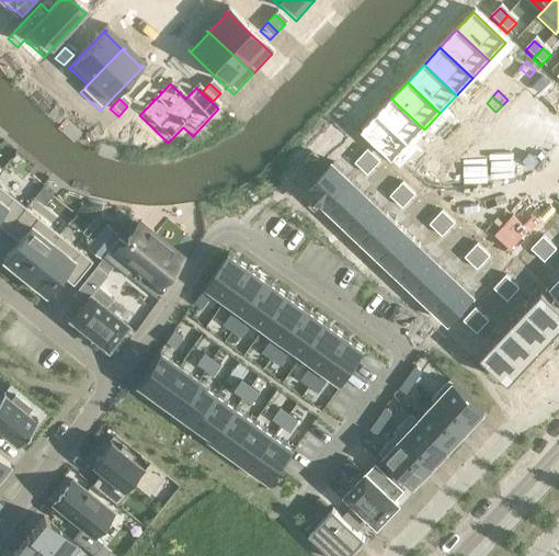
[(391,99),(375,116),(408,147),(424,129),(391,99)]
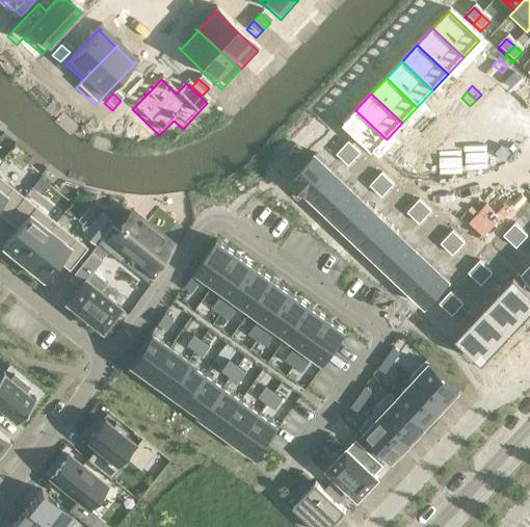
[(355,110),(340,127),(370,156),(387,139),(355,110)]
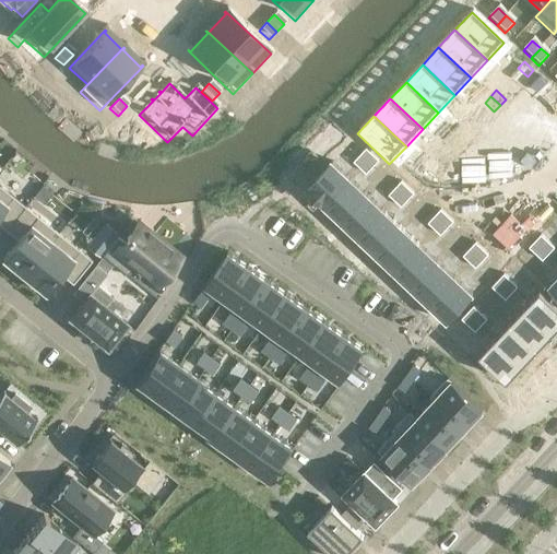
[(465,124),(459,129),(469,139),(475,132),(465,124)]
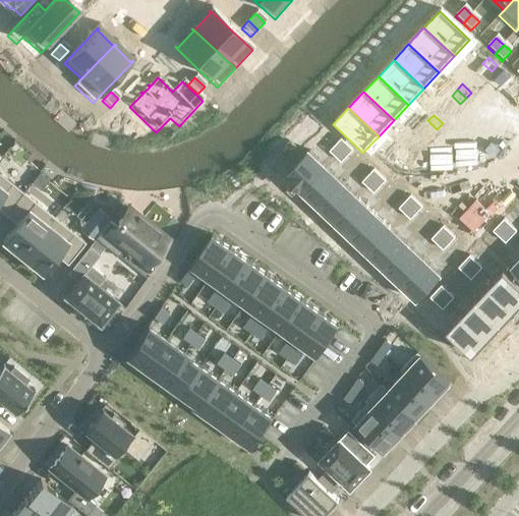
[(417,131),(412,137),(420,147),(426,140),(417,131)]
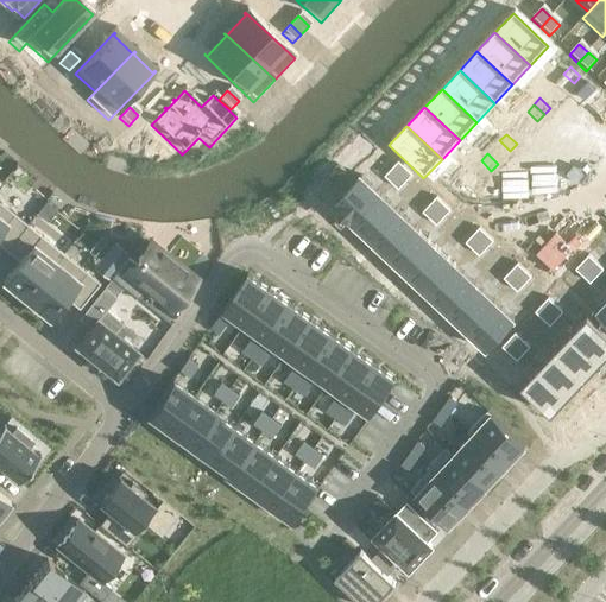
[(481,160),(474,168),(485,177),(491,171),(481,160)]
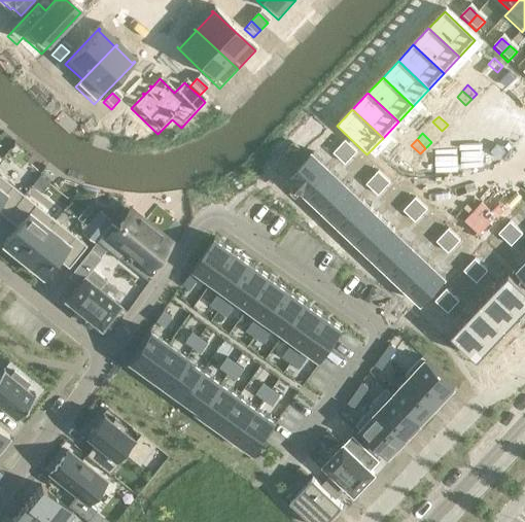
[(344,143),(331,155),(338,162),(350,148),(344,143)]
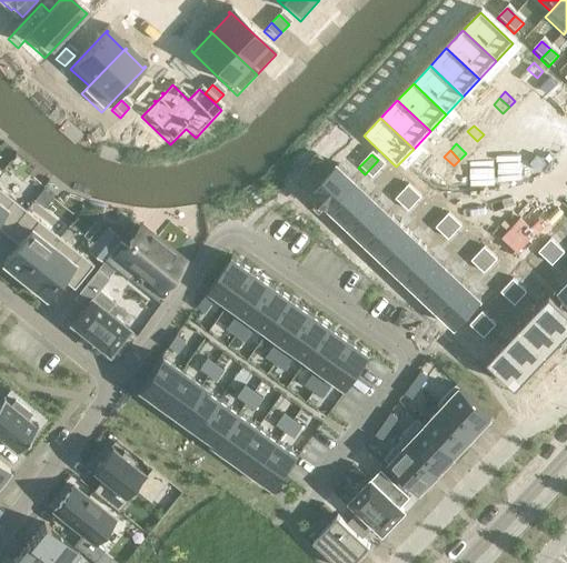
[(378,160),(365,174),(371,180),(385,167),(378,160)]
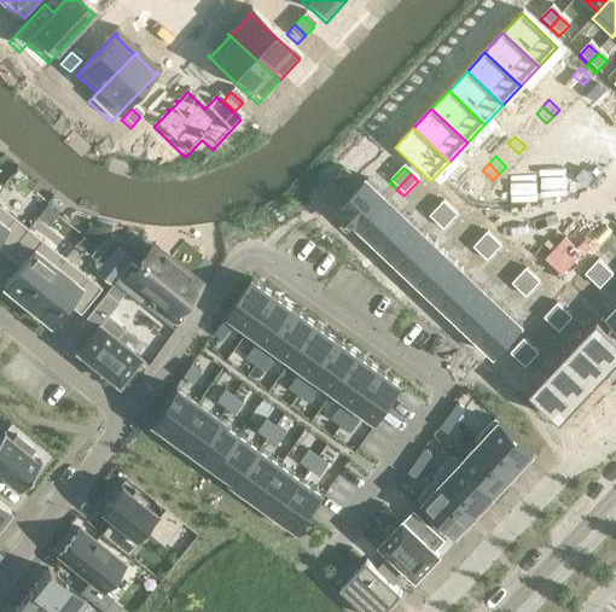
[(365,182),(336,213),(356,232),(385,202),(365,182)]
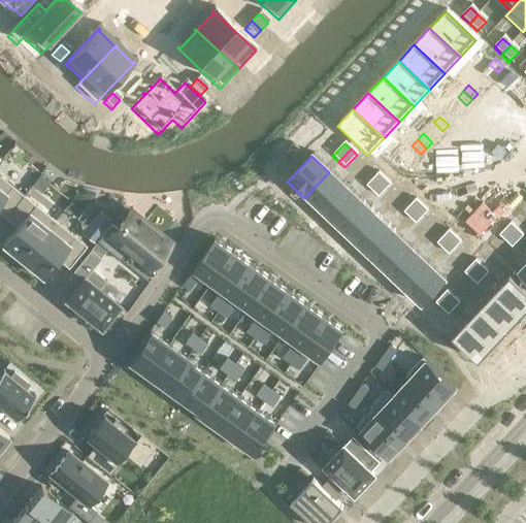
[(392,167),(386,172),(395,182),(401,175),(392,167)]
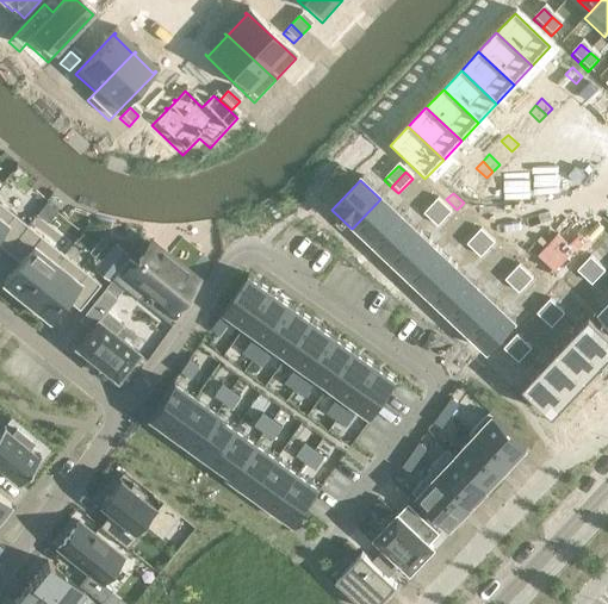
[(380,199),(352,229),(371,247),(399,217),(380,199)]
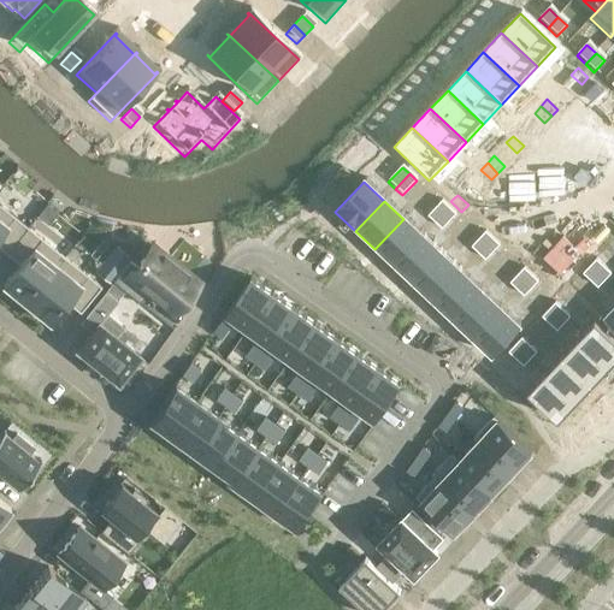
[(441,203),(426,219),(434,225),(448,211),(441,203)]
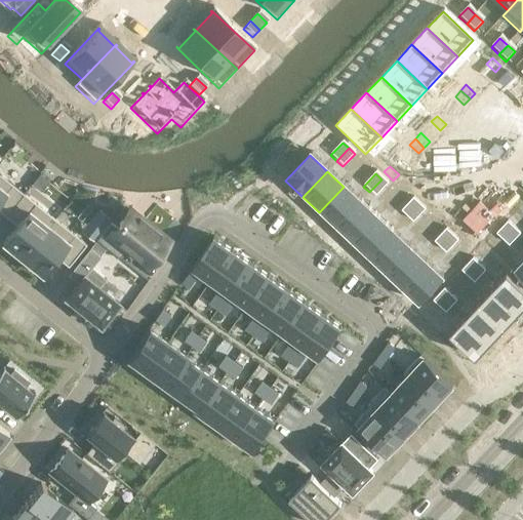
[(381,180),(369,192),(375,198),(388,185),(381,180)]
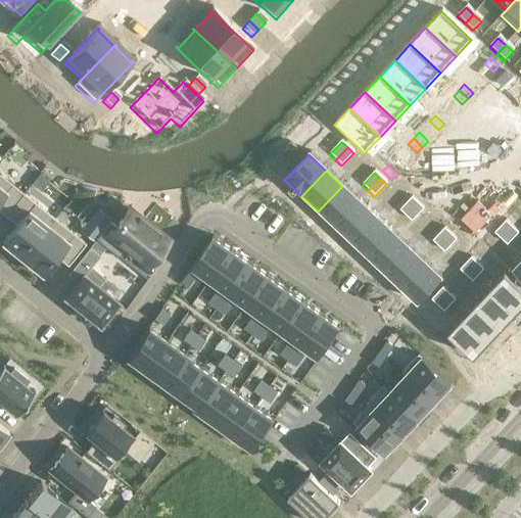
[(0,217),(3,220),(21,197),(0,180),(0,217)]
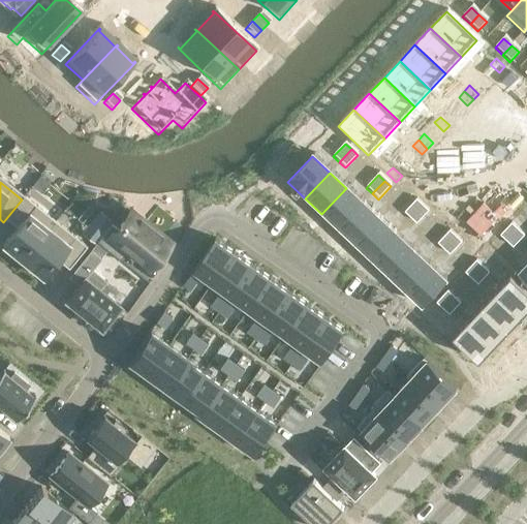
[(346,188),(321,214),(338,229),(363,204),(346,188)]
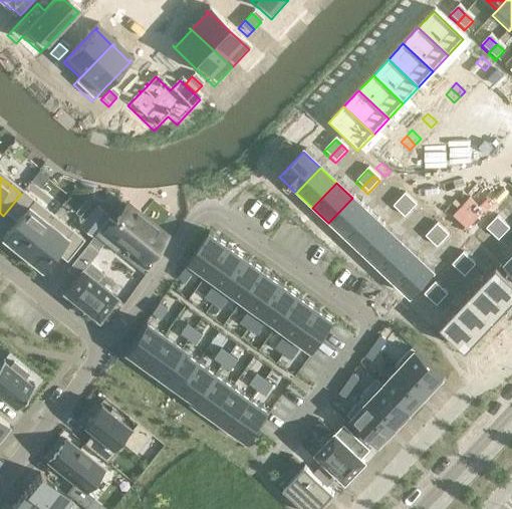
[(14,225),(0,242),(20,258),(51,219),(21,194),(3,216),(14,225)]
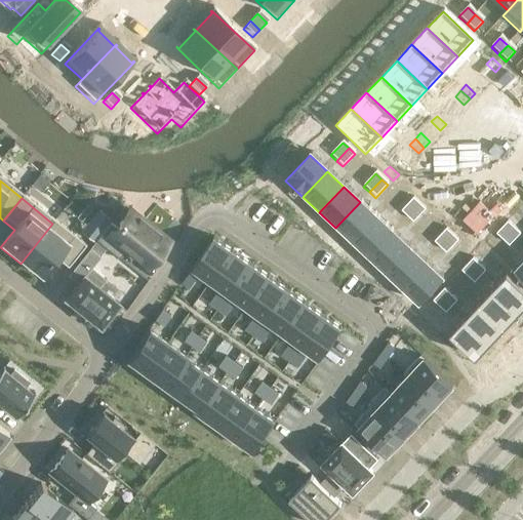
[(412,200),(400,213),(406,218),(418,206),(417,205),(412,200)]
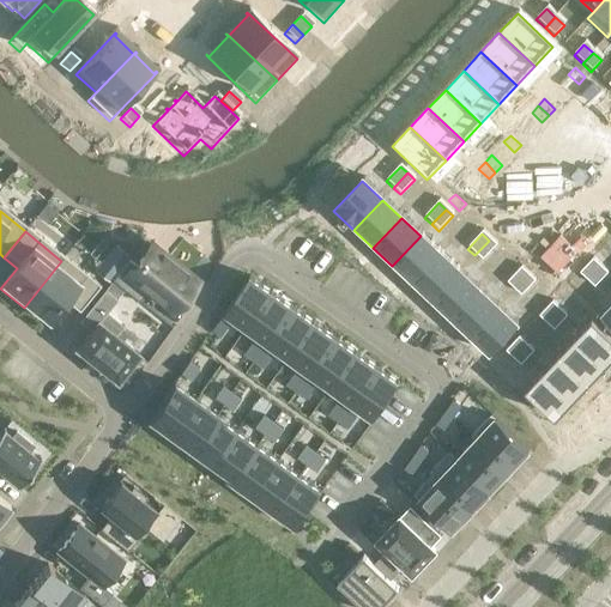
[(421,236),(392,266),(411,284),(440,254),(421,236)]
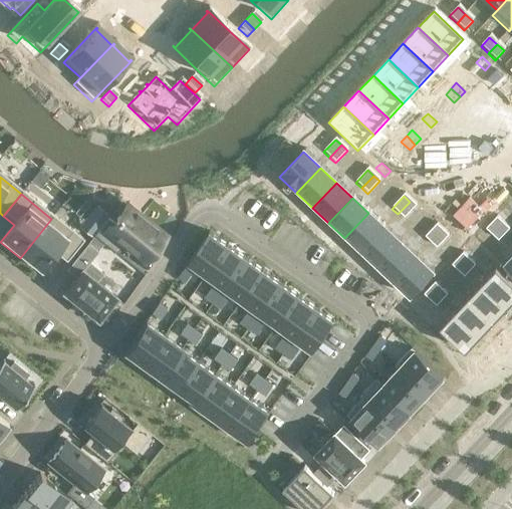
[(410,202),(398,214),(404,220),(416,207),(410,202)]
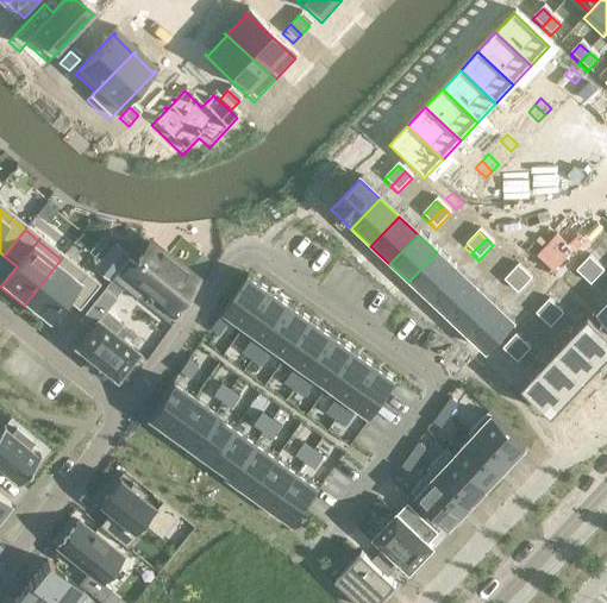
[(125,263),(110,283),(136,305),(144,293),(168,312),(192,282),(149,249),(133,269),(125,263)]
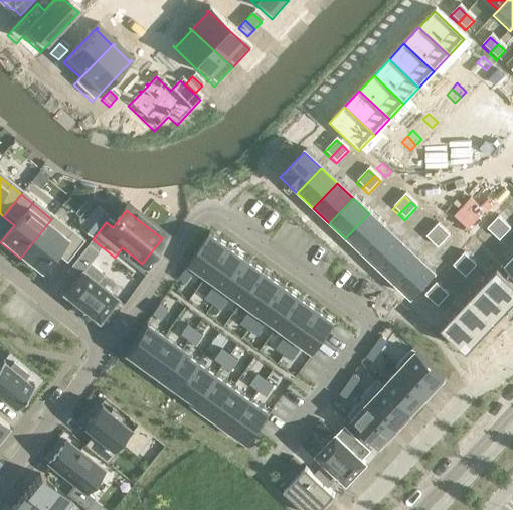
[(369,213),(345,238),(361,255),(385,228),(369,213)]
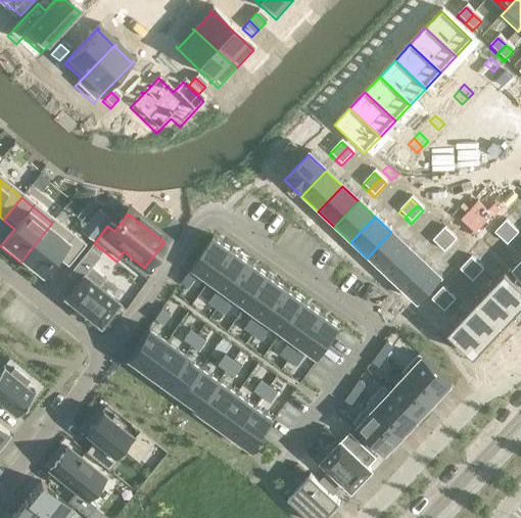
[(52,223),(20,263),(40,278),(54,261),(65,270),(84,247),(52,223)]
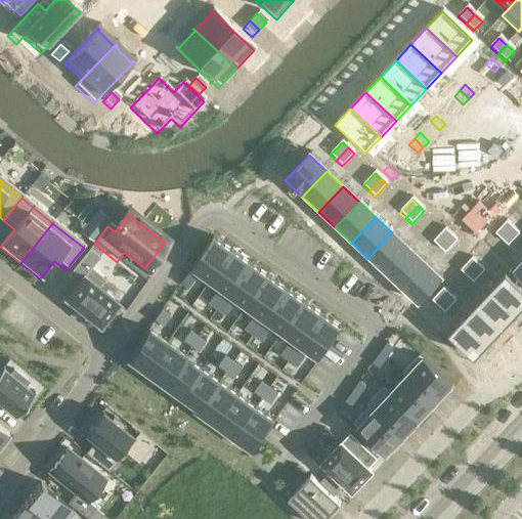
[(501,228),(499,229),(513,242),(518,235),(506,223),(501,228)]
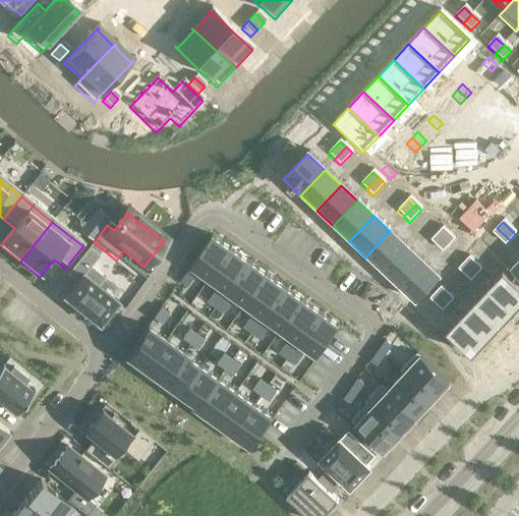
[(497,228),(492,234),(504,246),(510,240),(497,228)]
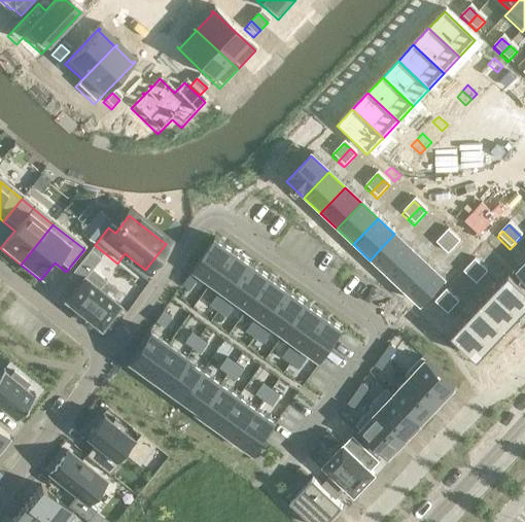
[(447,232),(434,245),(441,250),(453,238),(447,232)]
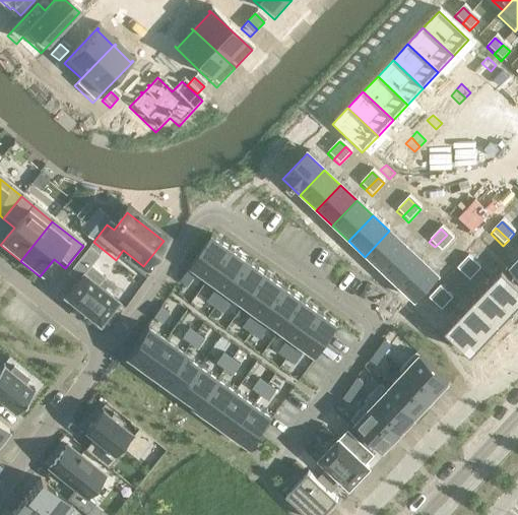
[(389,231),(365,257),(381,272),(405,246),(389,231)]
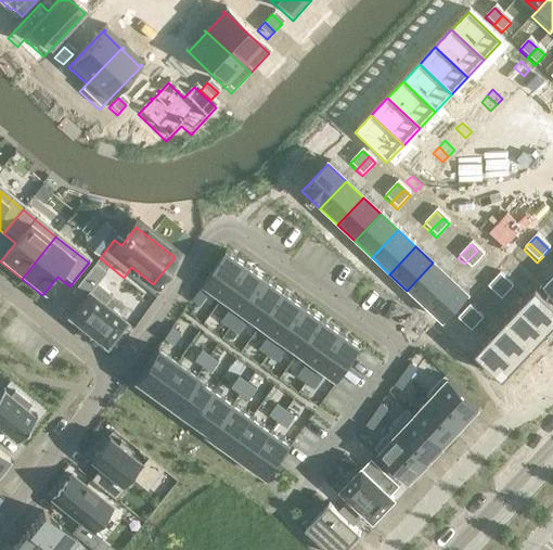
[(477,251),(464,264),(471,270),(484,256),(477,251)]
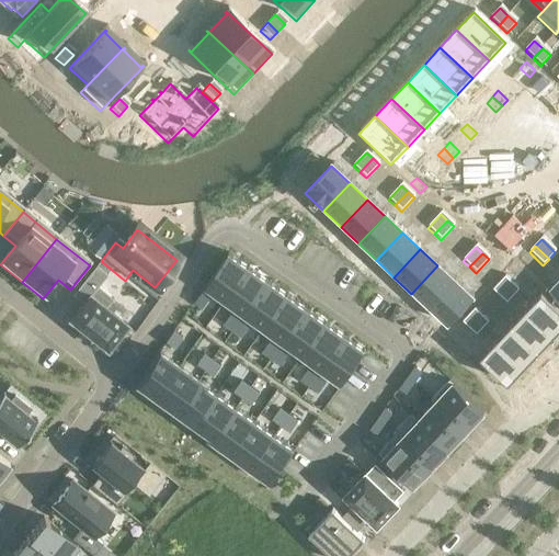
[(227,257),(204,291),(224,305),(248,271),(227,257)]
